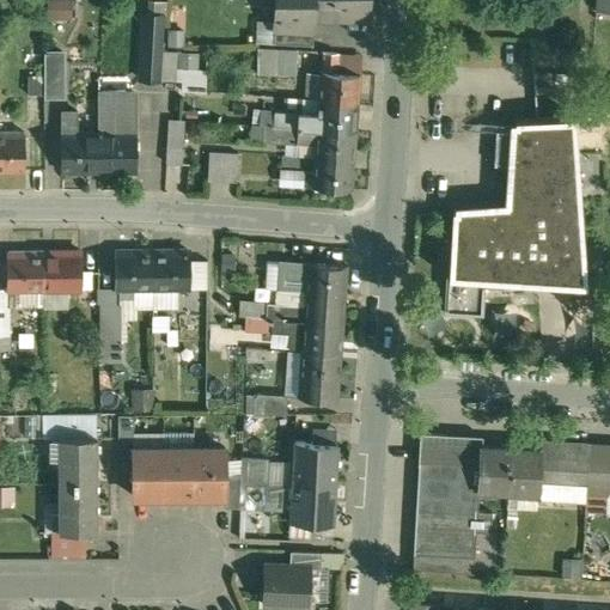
[(44,0),(46,20),(69,20),(69,0),(44,0)]
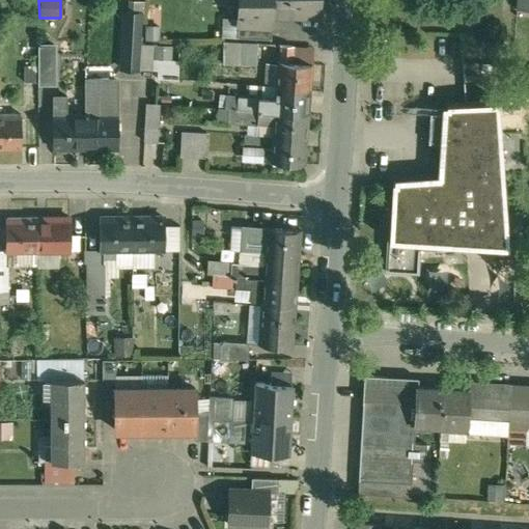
[(318,0),(239,0),(238,30),(271,31),(271,19),(317,22),(318,0)]
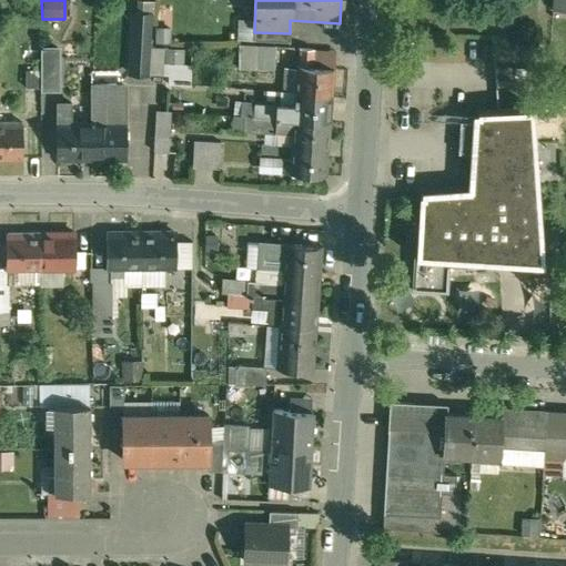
[(565,0),(553,0),(553,11),(565,11),(565,0)]
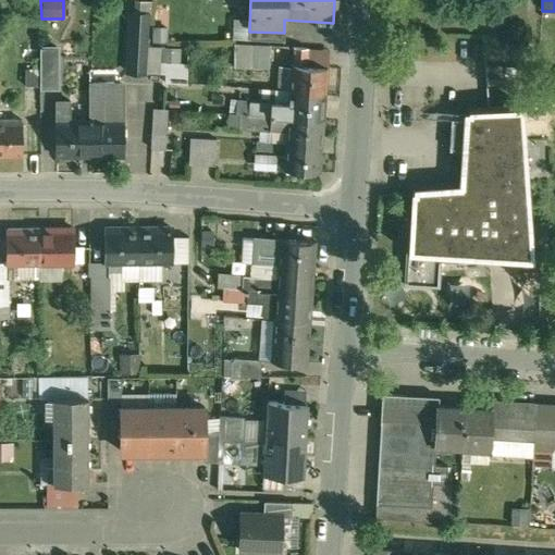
[(147,23),(131,22),(127,74),(145,75),(147,49),(148,16),(147,16),(147,23)]
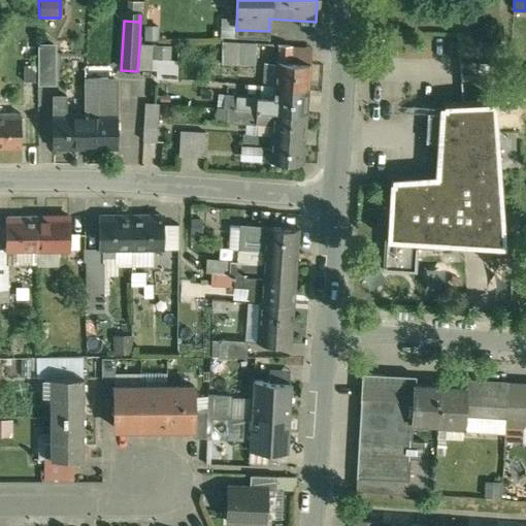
[(269,31),(236,30),(235,41),(268,43),(269,31)]
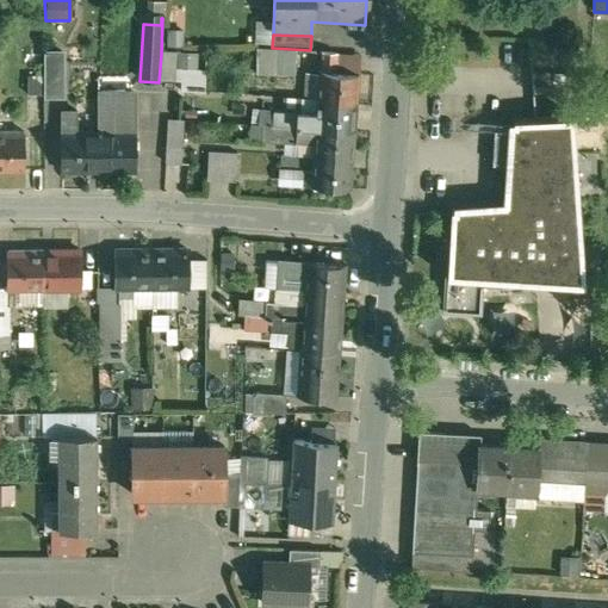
[(253,75),(293,75),(293,50),(253,50),(253,75)]
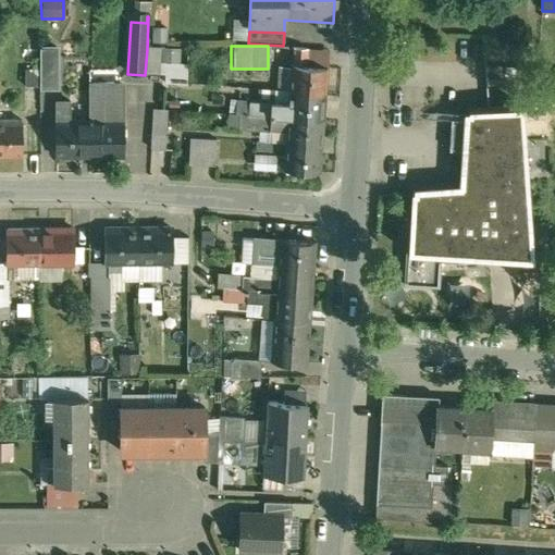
[(161,50),(147,49),(145,75),(160,76),(161,50)]
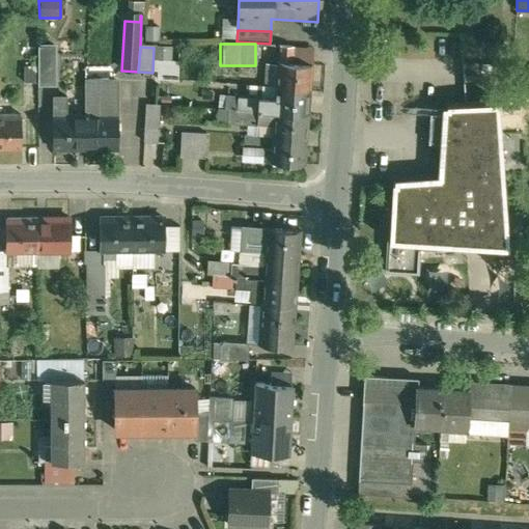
[(54,48),(37,48),(37,86),(54,86),(54,48)]
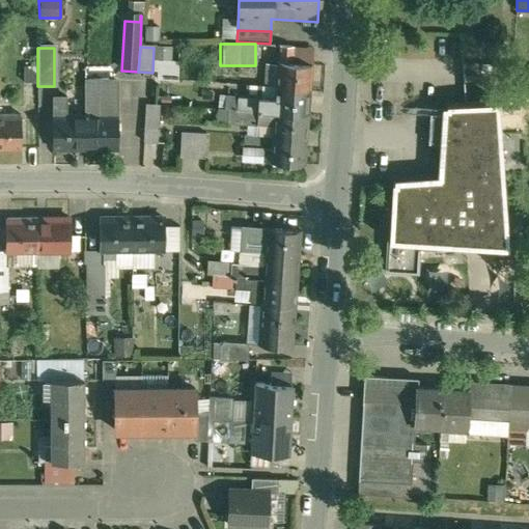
[(293,49),(280,48),(279,63),(291,64),(293,49)]
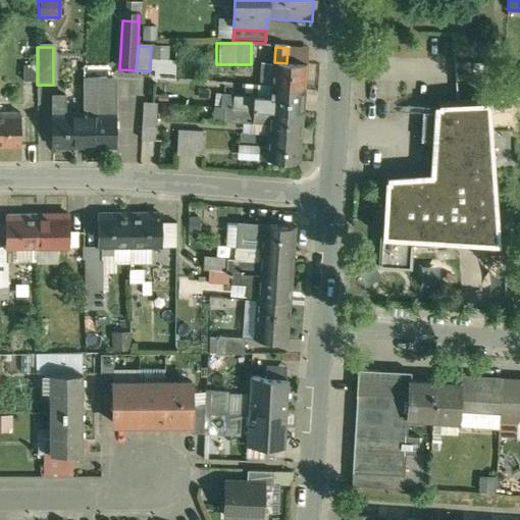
[(274,62),(273,62),(271,87),(271,88),(304,90),(306,65),(287,63),(274,62)]
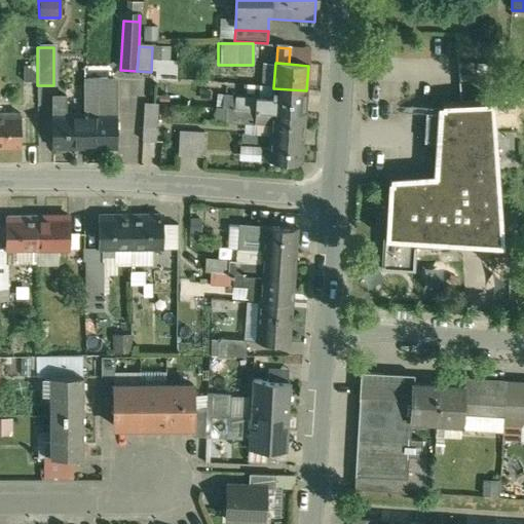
[(116,82),(83,82),(83,115),(84,115),(84,149),(116,149),(116,82)]
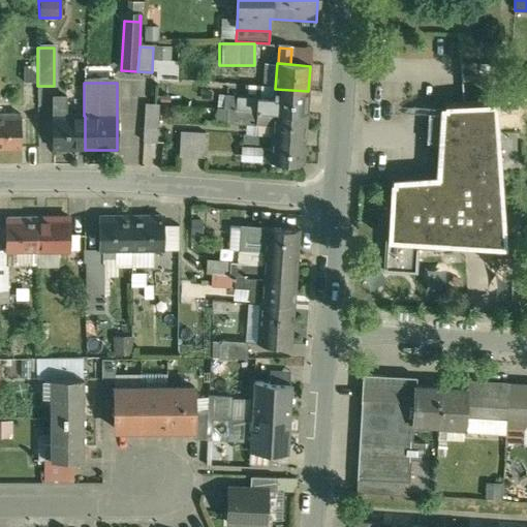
[(308,91),(275,89),(275,88),(261,87),(260,100),(237,98),(236,111),(307,116),(308,91)]
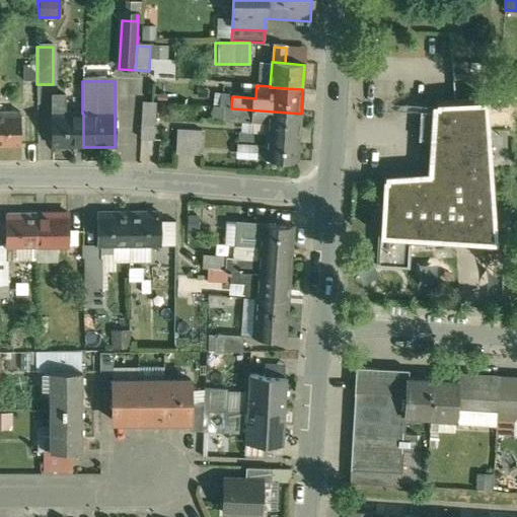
[(66,96),(53,96),(52,147),(83,147),(83,114),(82,114),(66,114),(66,96)]
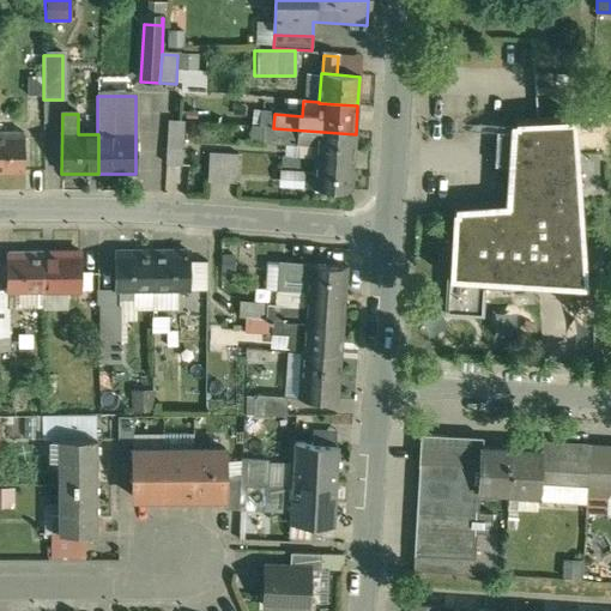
[(574,119),(515,123),(514,132),(512,169),(516,169),(519,210),(452,213),(448,280),(586,289),(574,119)]
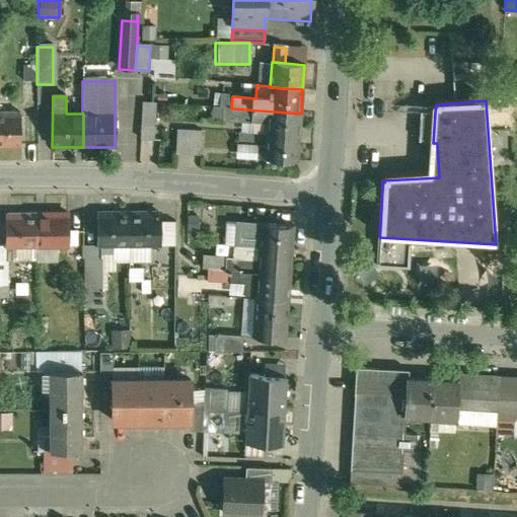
[(156,104),(143,103),(140,141),(154,141),(156,104)]
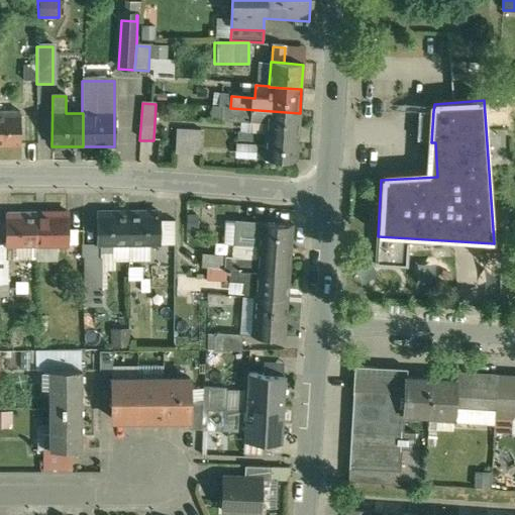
[(230,108),(222,108),(221,121),(250,124),(250,122),(267,124),(266,135),(298,137),(300,113),(230,108)]
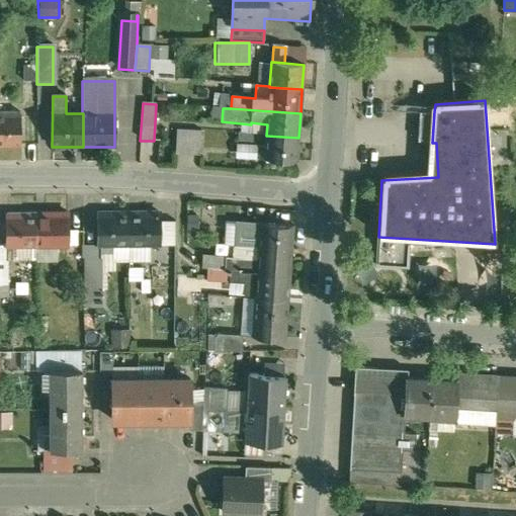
[(434,111),(419,112),(417,142),(432,143),(434,111)]
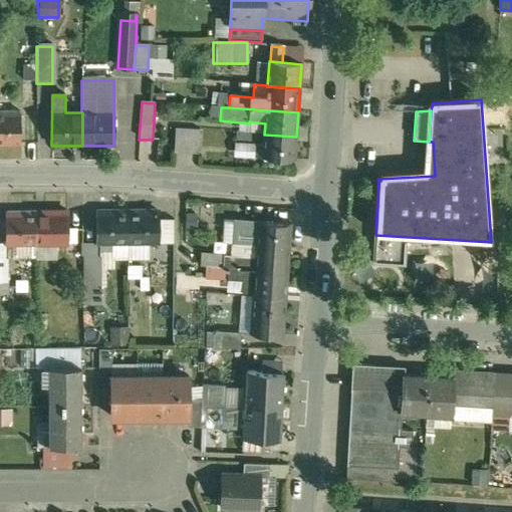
[(20,113),(0,112),(0,145),(20,146),(20,113)]
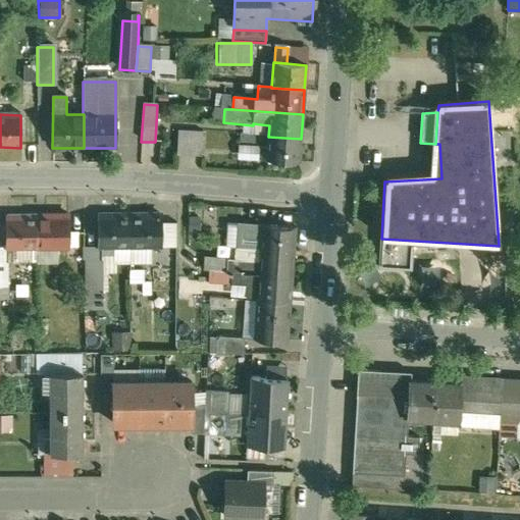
[(202,133),(178,132),(177,155),(201,157),(202,133)]
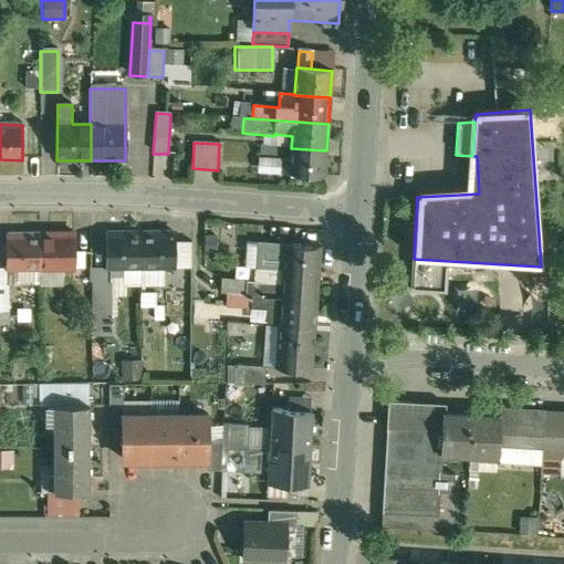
[(291,148),(260,146),(260,159),(282,160),(290,160),(291,148)]
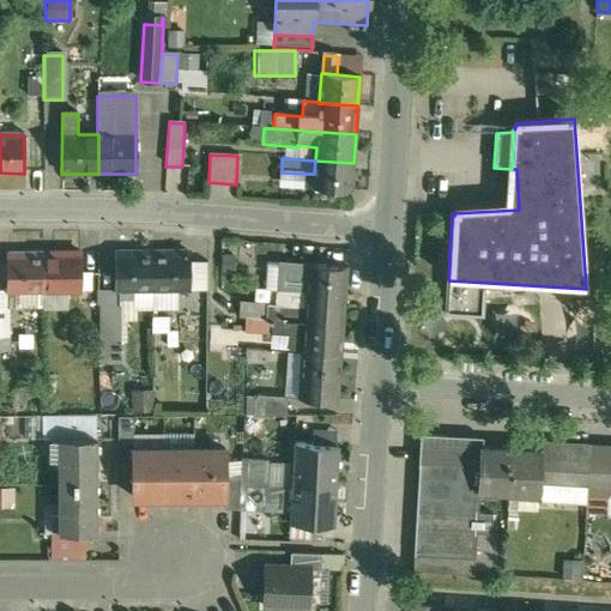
[(354,163),(315,161),(314,174),(306,174),(304,188),(351,192),(354,163)]
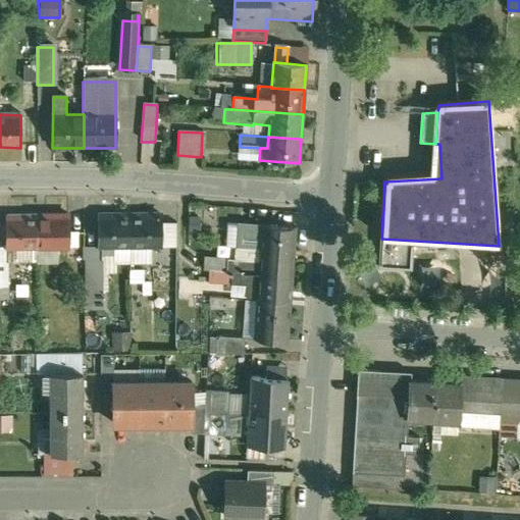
[(37,216),(7,217),(7,227),(2,227),(2,249),(6,249),(6,250),(37,250),(37,216)]
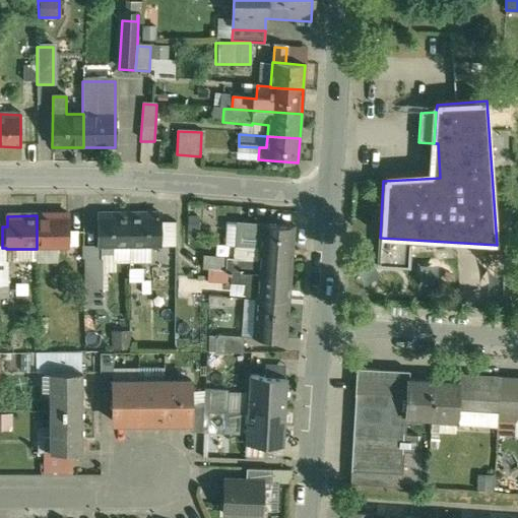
[(83,215),(37,215),(37,249),(67,249),(67,234),(83,234),(83,215)]
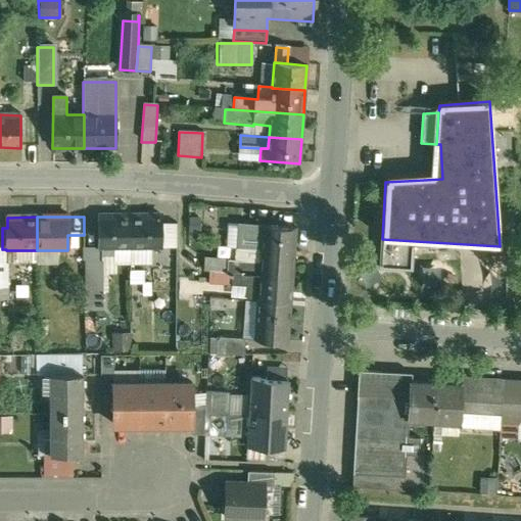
[(130,217),(100,217),(100,249),(101,256),(115,256),(115,249),(130,249),(130,217)]
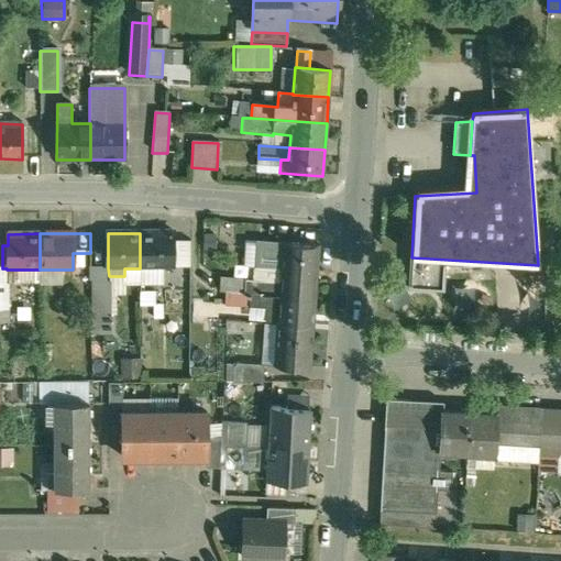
[(173,233),(140,233),(140,268),(173,267),(173,233)]
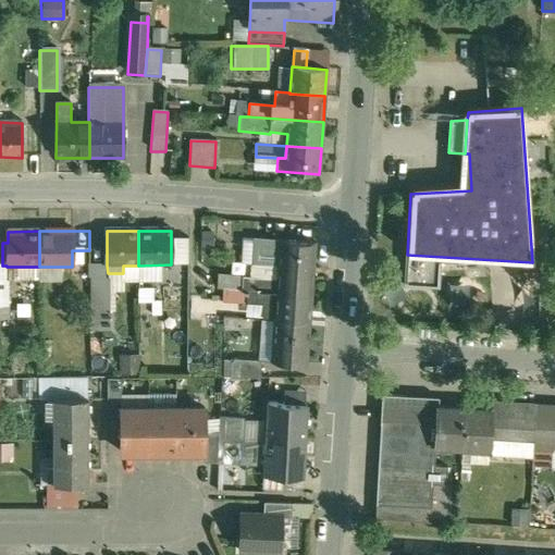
[(315,243),(280,241),(279,267),(313,269),(315,243)]
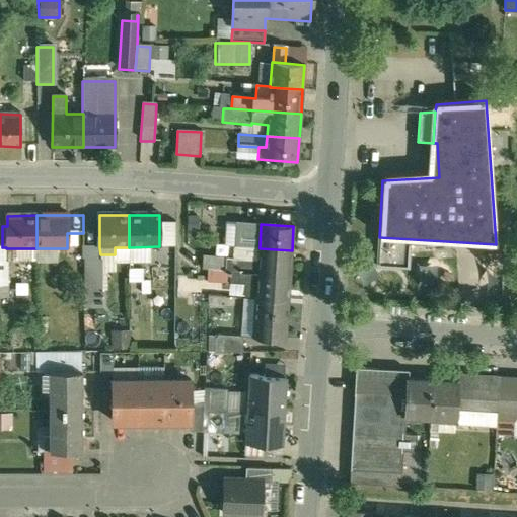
[(292,250),(260,248),(259,261),(257,273),(290,275),(292,250)]
